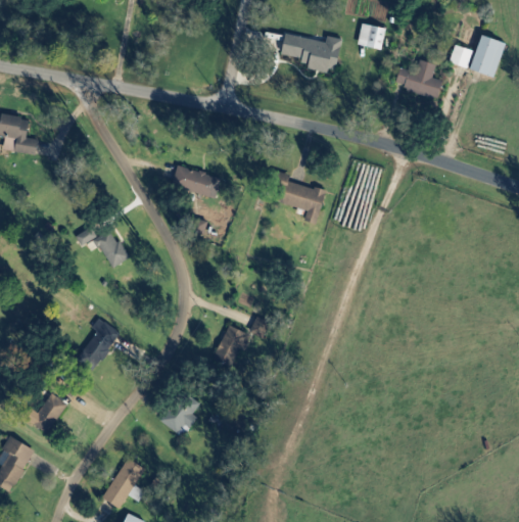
[(385,29),(362,24),(357,45),(381,50),(385,29)]
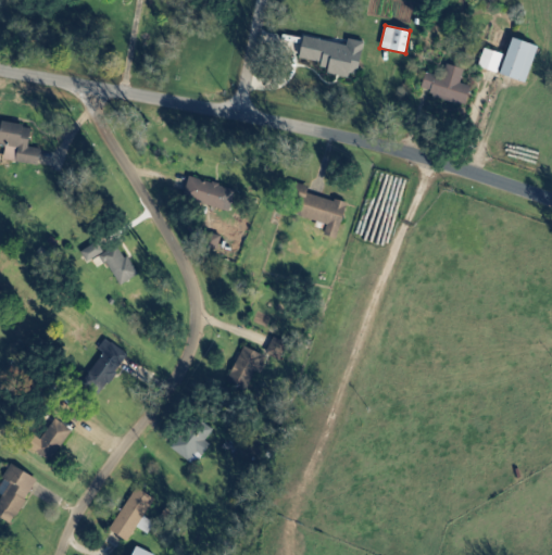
[(363,41),(348,38),(347,45),(303,37),(299,59),(327,65),(326,72),(356,78),(363,41)]
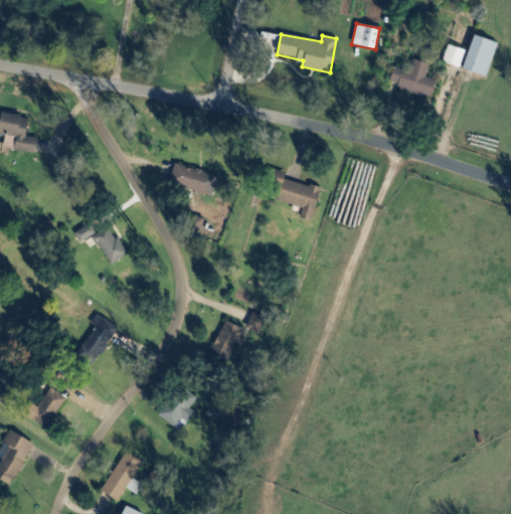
[(486,76),(497,42),(474,34),(463,68),(486,76)]
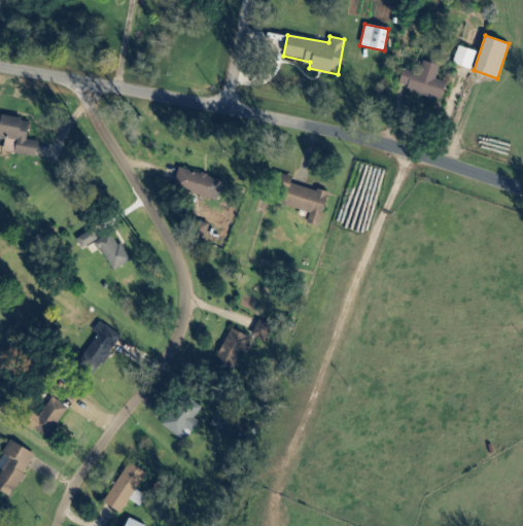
[(453,64),(472,68),(476,49),(456,45),(453,64)]
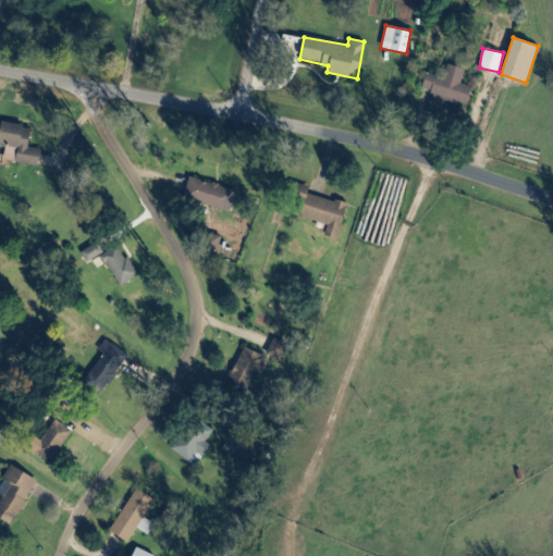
[(461,83),(464,68),(445,64),(443,74),(426,71),(422,88),(431,90),(430,97),(466,104),(470,85),(461,83)]
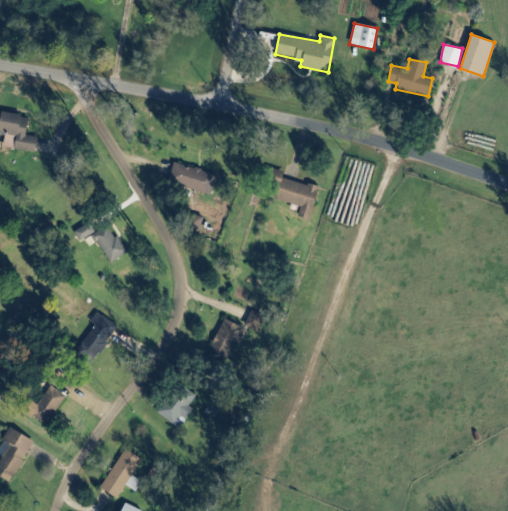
[(2,147),(34,151),(36,136),(26,135),(28,116),(0,112),(0,134),(4,134),(2,147)]
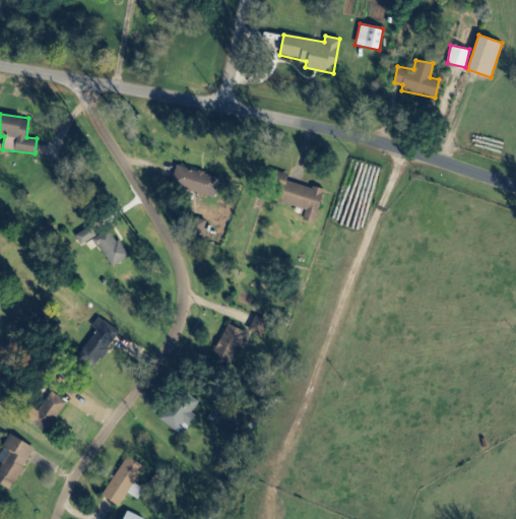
[(219,178),(176,165),(171,184),(213,197),(219,178)]
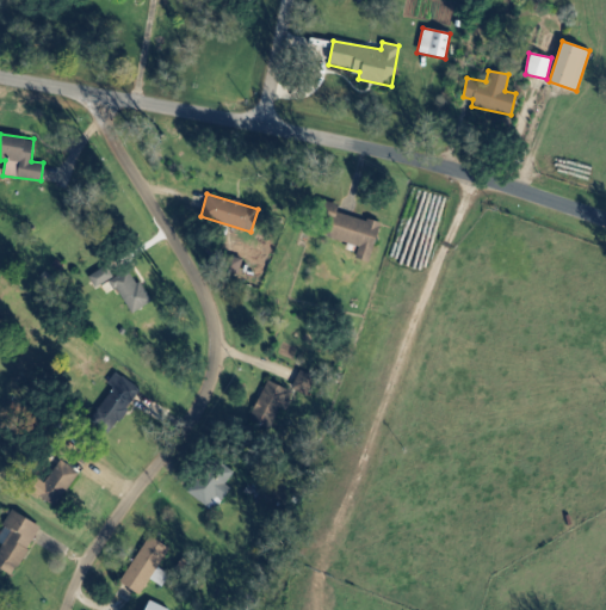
[(94,288),(119,272),(111,260),(87,277),(94,288)]
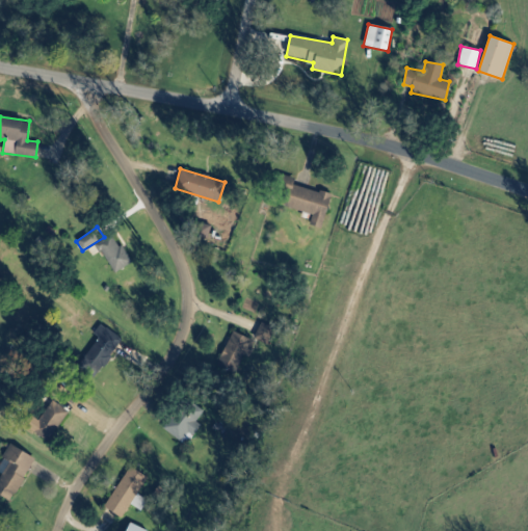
[(91,256),(102,250),(112,272),(129,264),(115,234),(87,246),(91,256)]
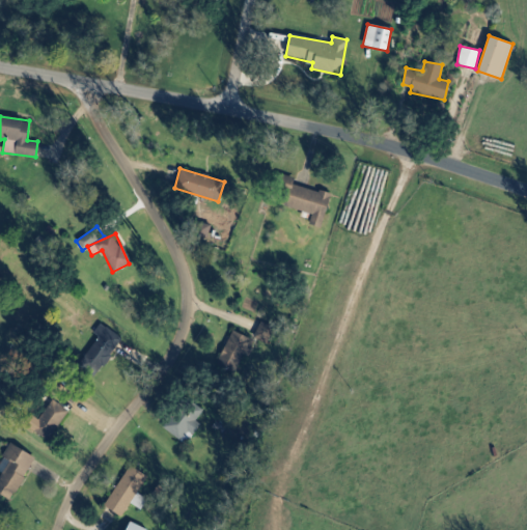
[(253,338),(269,344),(275,328),(258,322),(253,338)]
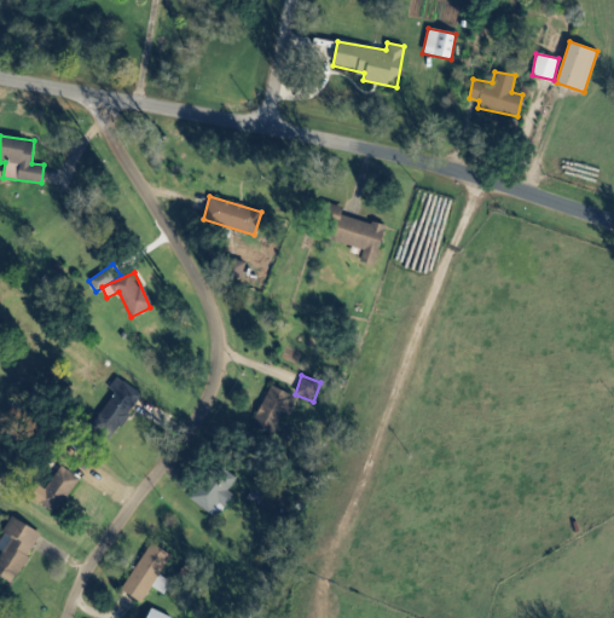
[(114,393),(98,416),(115,429),(142,394),(117,376),(108,388),(114,393)]
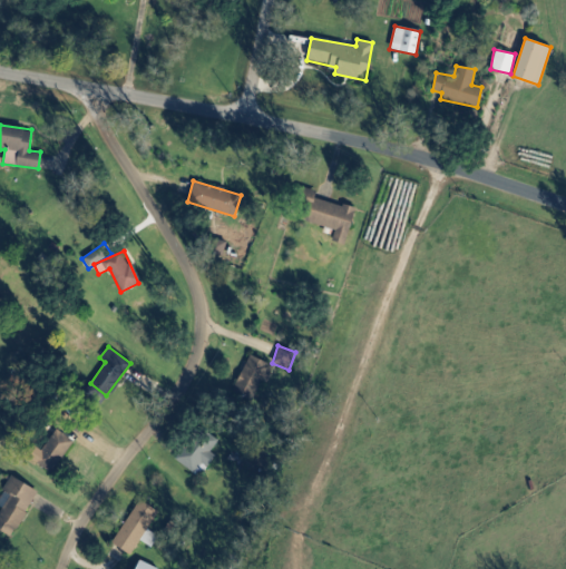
[(273,365),(249,354),(232,392),(252,401),(260,381),(265,384),(273,365)]
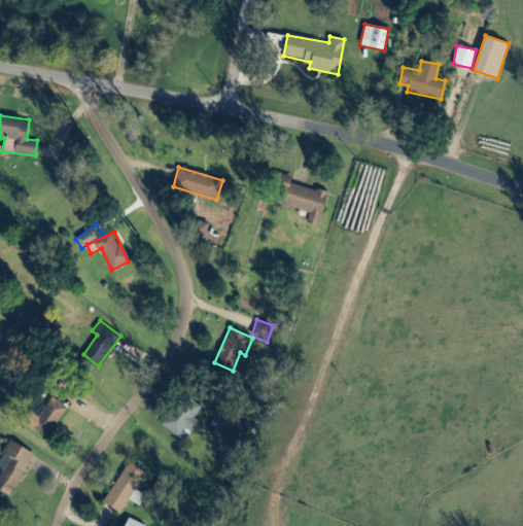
[(183,441),(198,421),(194,417),(201,407),(185,395),(162,425),(183,441)]
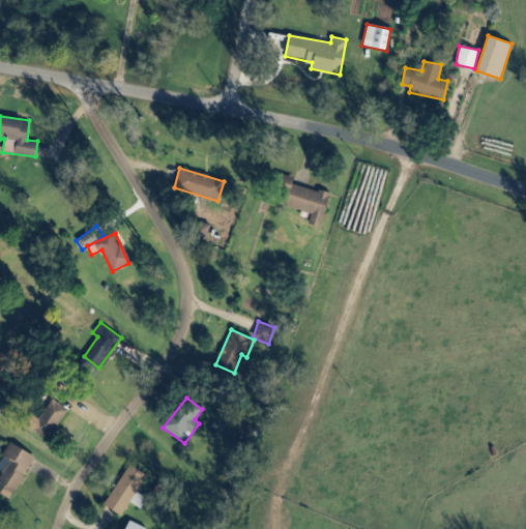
[(31,430),(49,440),(67,409),(51,399),(31,430)]
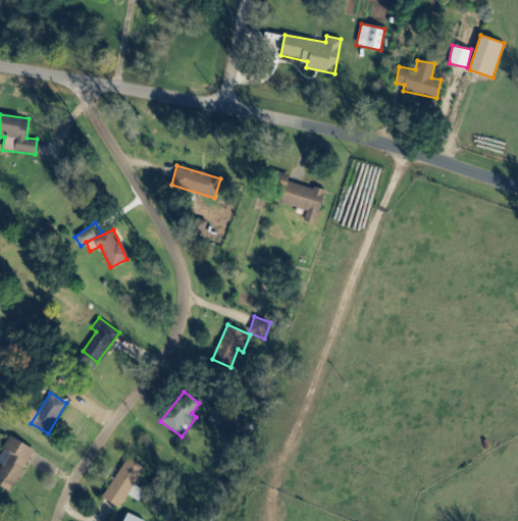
[(35,451),(11,435),(0,452),(0,464),(1,465),(0,467),(0,485),(9,491),(35,451)]
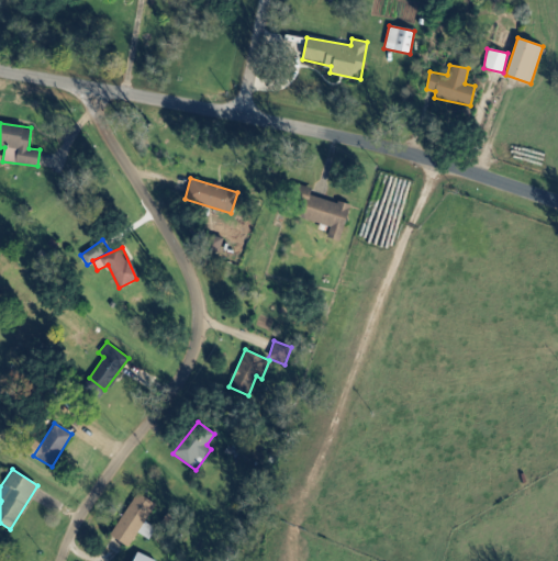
[(109,535),(127,547),(155,504),(137,492),(109,535)]
